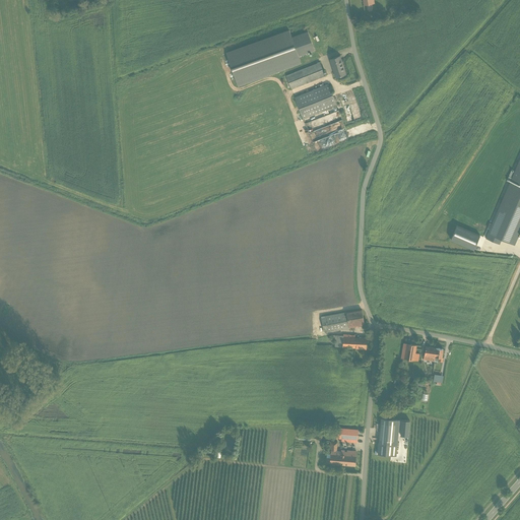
[(288,29),(226,52),(239,86),(301,63),(299,56),(315,51),(308,31),(293,37),(288,29)]
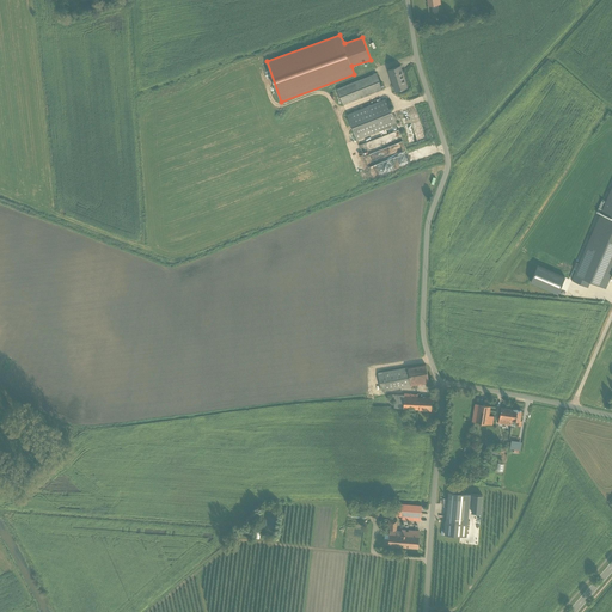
[(395,91),(407,87),(401,65),(387,68),(395,91)]
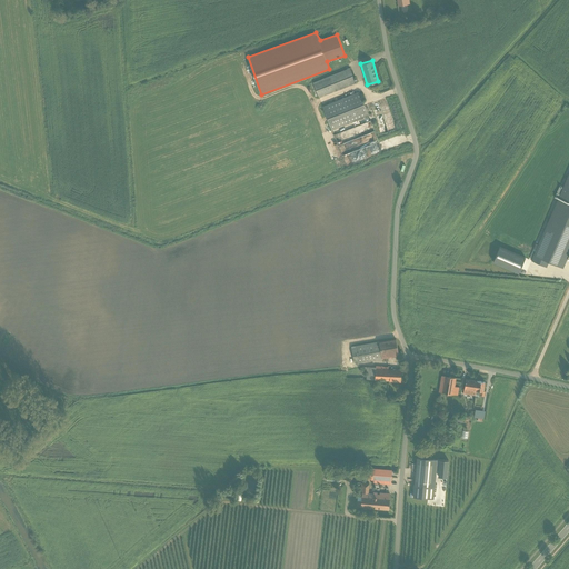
[(350,70),(313,85),(325,113),(330,112),(335,123),(330,126),(332,132),(369,118),(350,70)]
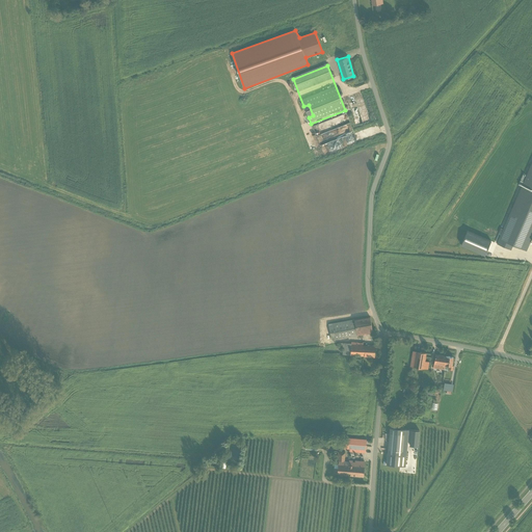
[(351,107),(356,125),(364,123),(358,105),(351,107)]
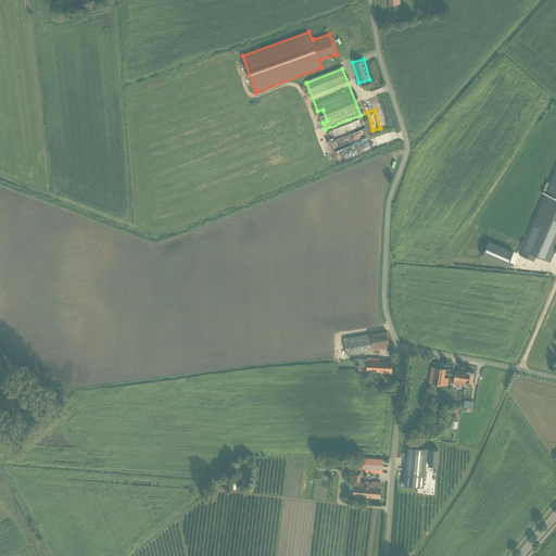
[(330,151),(367,137),(364,127),(327,142),(330,151)]
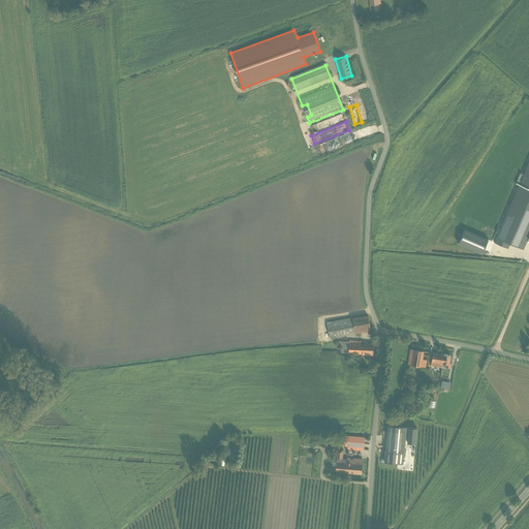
[(528,242),(528,237),(528,152),(519,181),(522,181),(521,183),(526,185),(525,188),(515,184),(510,195),(511,196),(510,198),(514,199),(511,204),(505,201),(491,242),(506,247),(507,243),(522,247),(524,241),(528,242)]
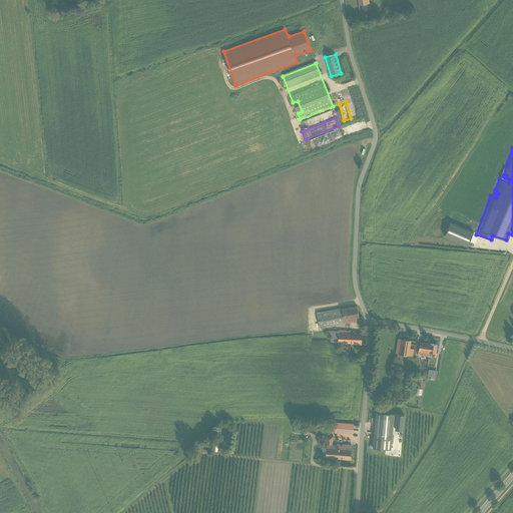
[(318,312),(320,326),(360,319),(358,305),(318,312)]
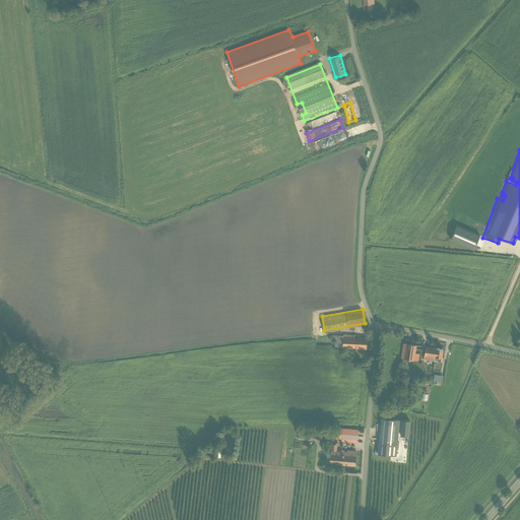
[(342,345),(365,347),(366,334),(343,333),(342,345)]
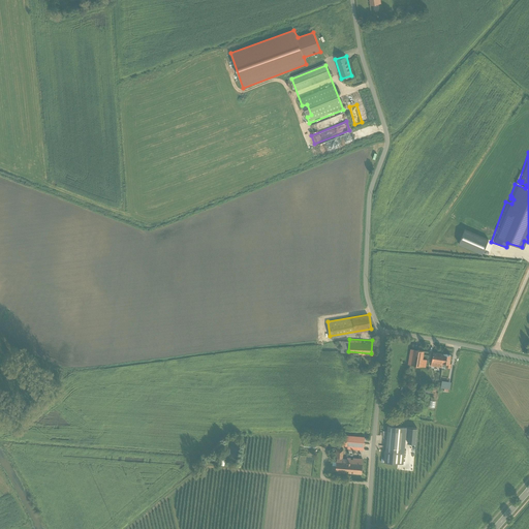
[(410,346),(408,362),(423,364),(425,348),(410,346)]
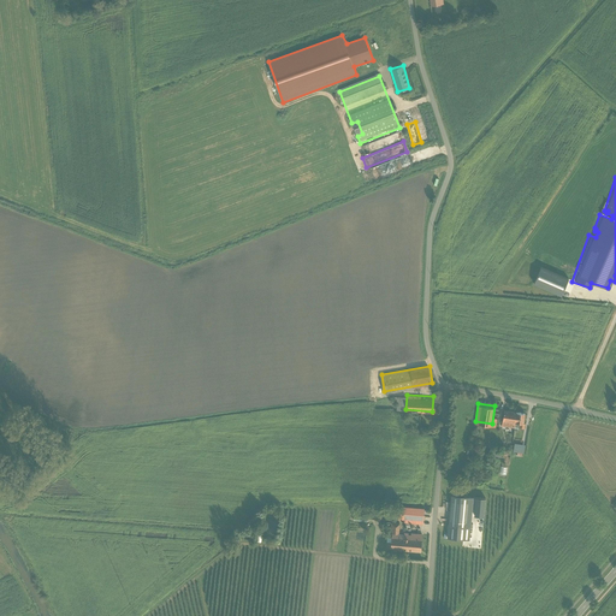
[(513,425),(514,412),(503,410),(501,424),(513,425)]
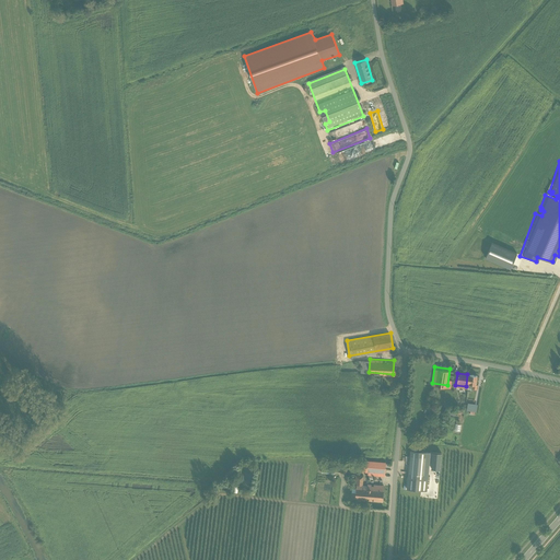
[(466,386),(476,387),(478,375),(467,374),(466,386)]
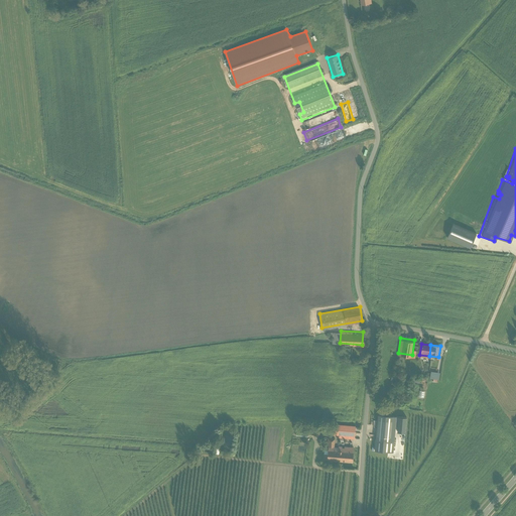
[(380,410),(378,436),(396,437),(398,412),(380,410)]
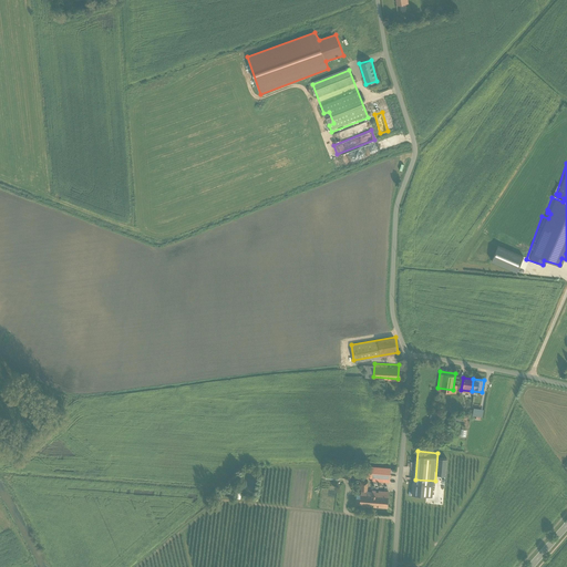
[(370,462),(369,474),(373,474),(373,477),(391,480),(392,464),(370,462)]
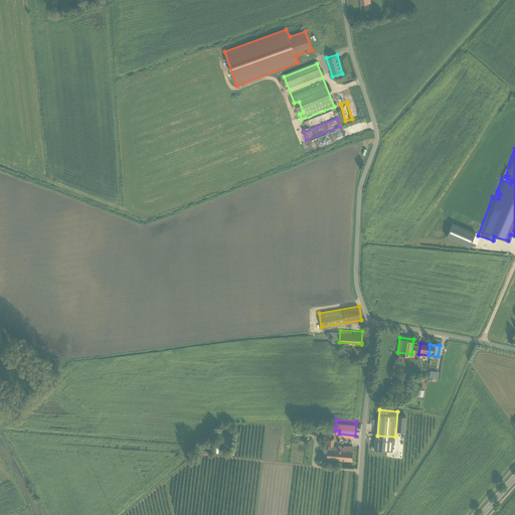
[(314,421),(313,431),(320,432),(321,422),(314,421)]
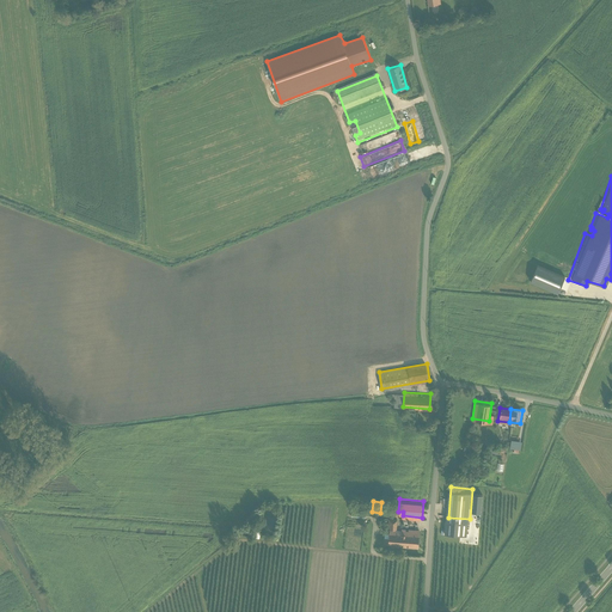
[(402,545),(403,528),(385,527),(383,544),(402,545)]
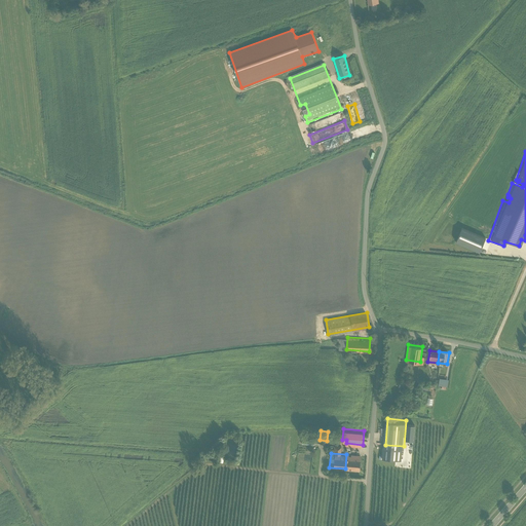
[(345,468),(359,471),(361,456),(346,454),(345,468)]
